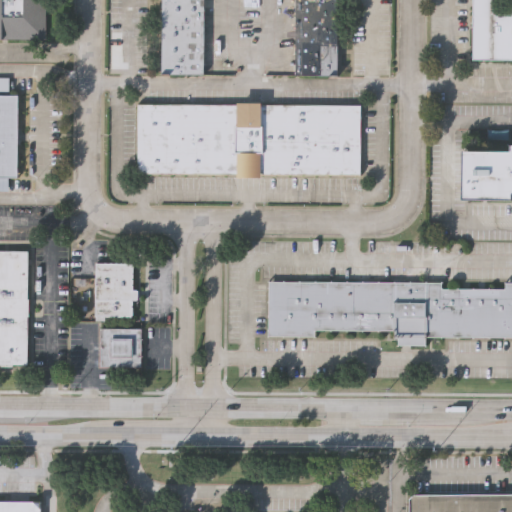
[(0,0),(46,0),(46,37),(0,36),(0,0)]
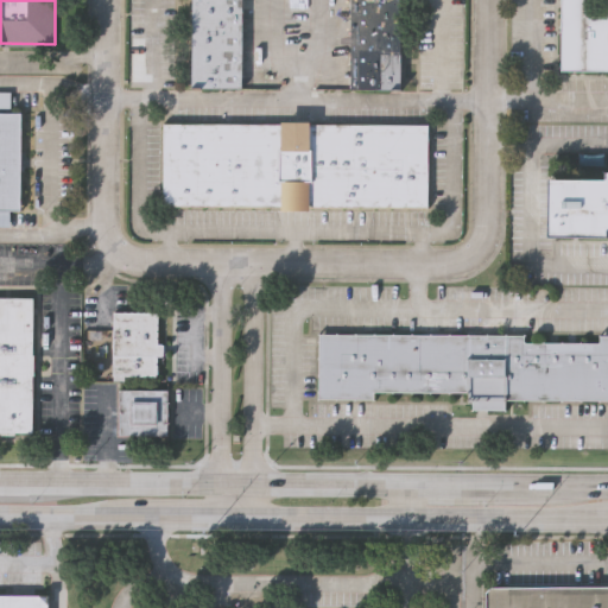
[(192,86),(192,0),(245,0),(245,87),(192,86)]
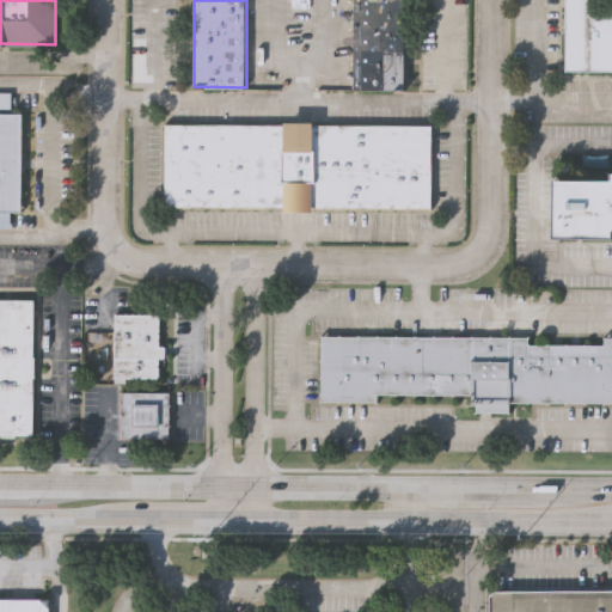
[(350,86),(350,0),(403,0),(403,86),(350,86)]
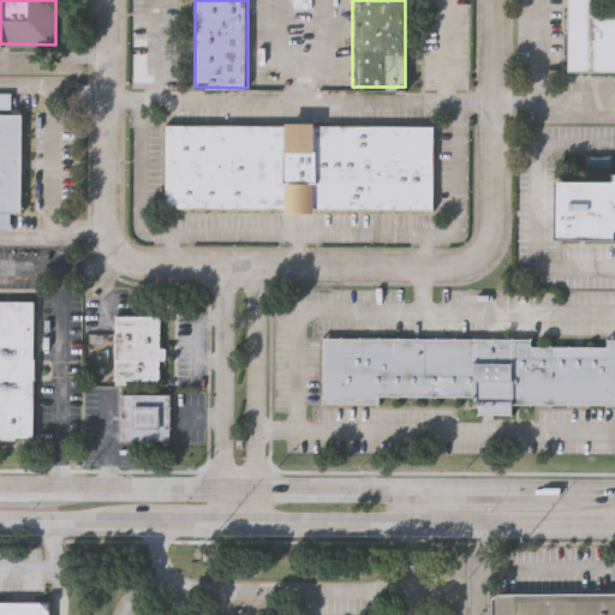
[(568,0),(614,0),(614,69),(568,69),(568,0)]
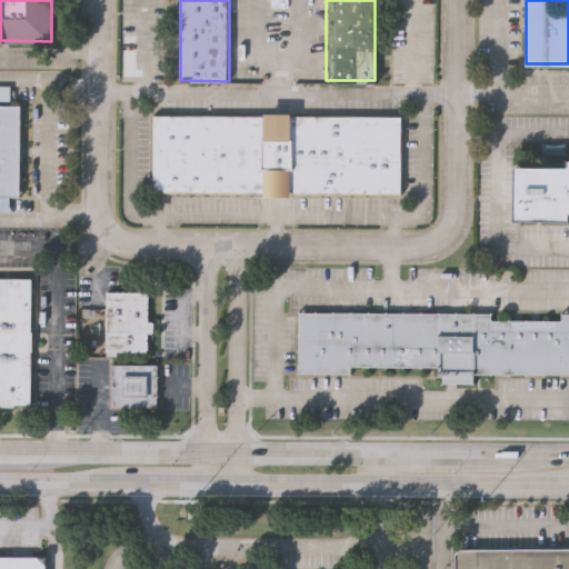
[(0,83),(8,85),(8,105),(19,105),(19,195),(0,193),(0,83)]
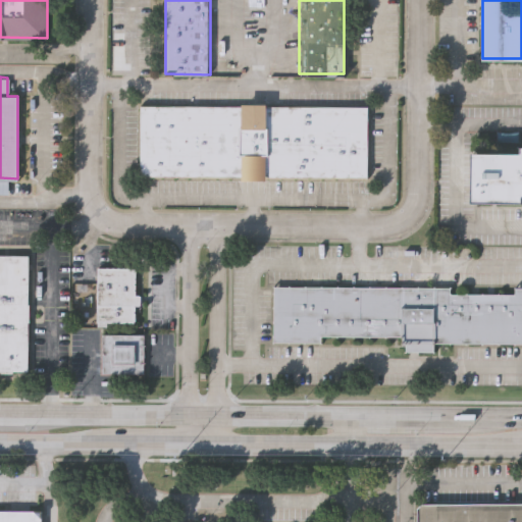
[(266,101),(266,104),(367,105),(367,174),(266,174),(266,180),(242,180),(242,175),(141,174),(142,103),(242,104),(242,101),(266,101)]
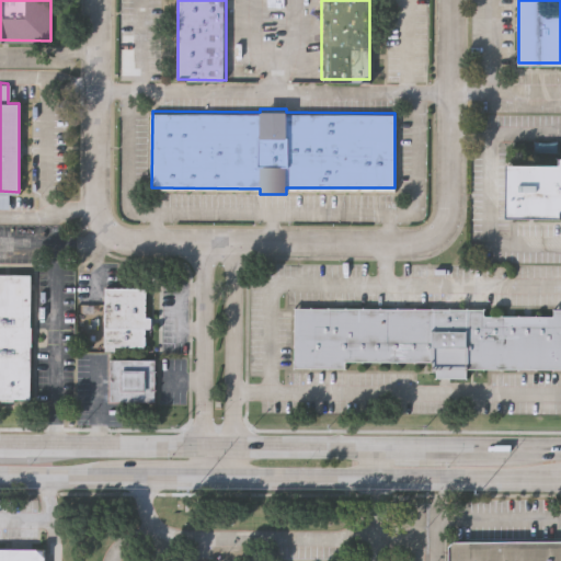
[(505,217),(505,165),(558,165),(558,157),(560,157),(560,212),(559,212),(559,217),(505,217)]
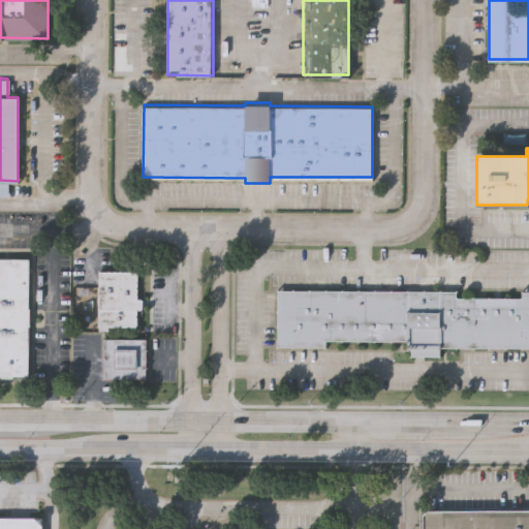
[(0,256),(30,257),(29,374),(0,373),(0,256)]
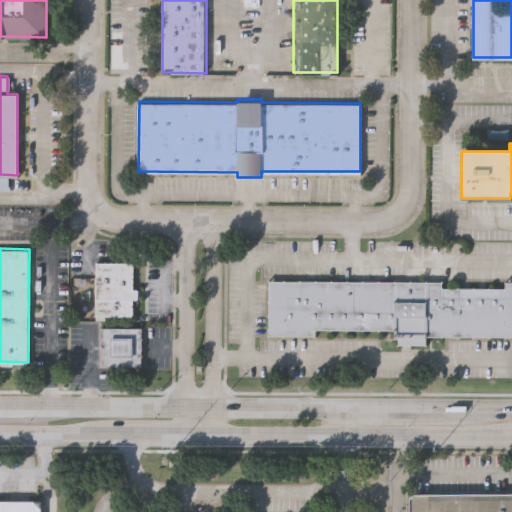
[(96,261),(133,261),(133,287),(139,287),(139,298),(133,298),(133,312),(95,311),(96,261)]
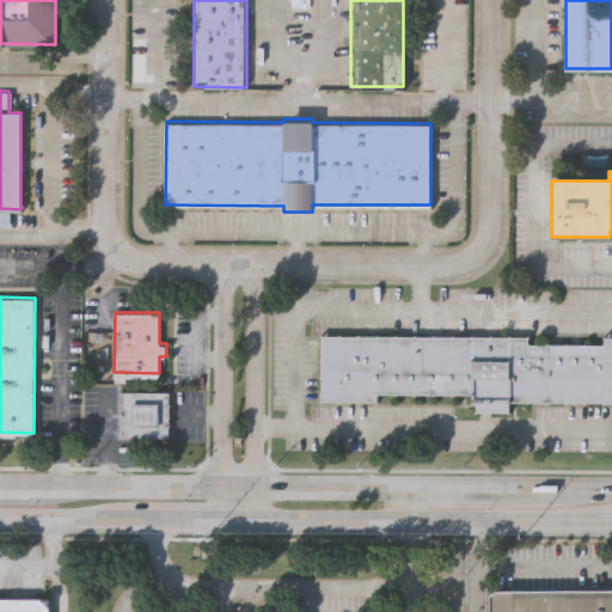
[(611,336),(611,401),(506,401),(506,411),(471,411),(471,401),(467,401),(467,393),(373,392),(373,401),(317,399),(318,335),(525,336),(525,343),(600,344),(600,336),(611,336)]
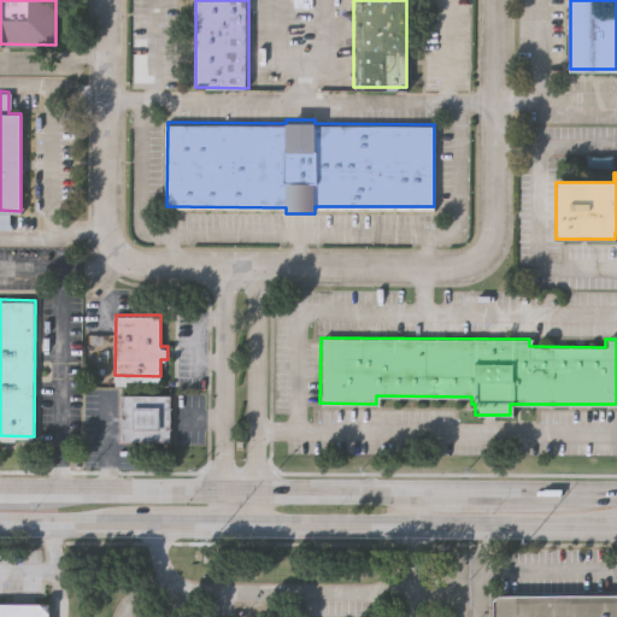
[(172,393),(172,439),(122,439),(122,393),(172,393)]
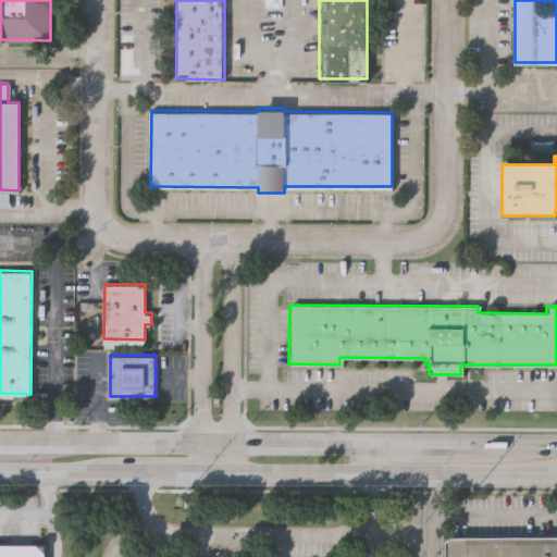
[(447,537),(556,536),(556,556),(443,556),(443,542),(447,537)]
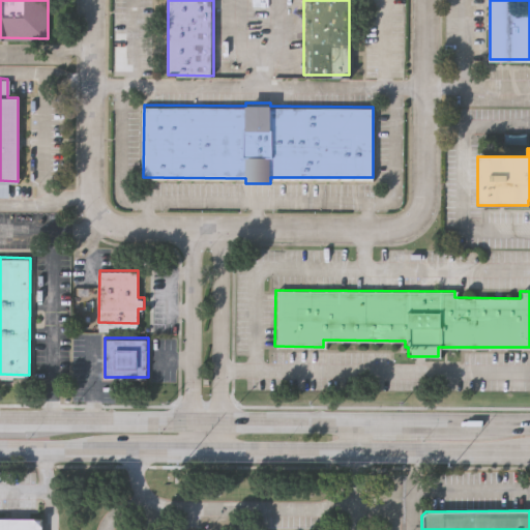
[(0,529),(0,519),(39,520),(39,529),(0,529)]
